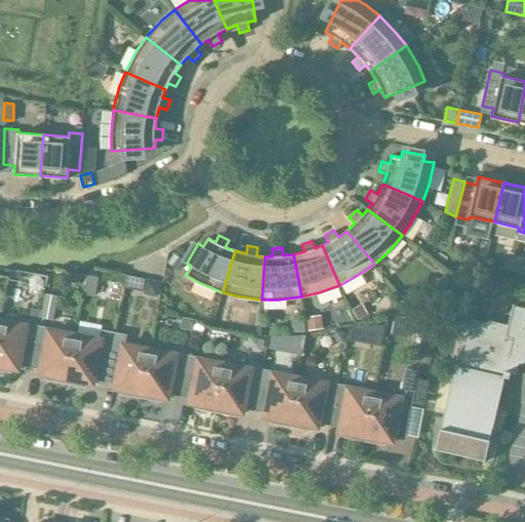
[(183,258),(173,251),(167,259),(176,267),(183,258)]
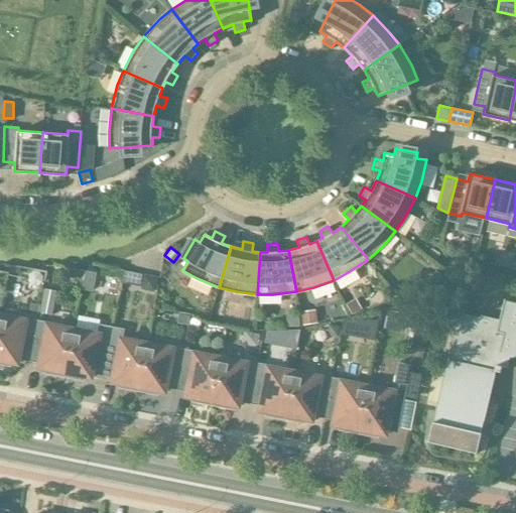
[(498,248),(494,263),(512,267),(515,252),(498,248)]
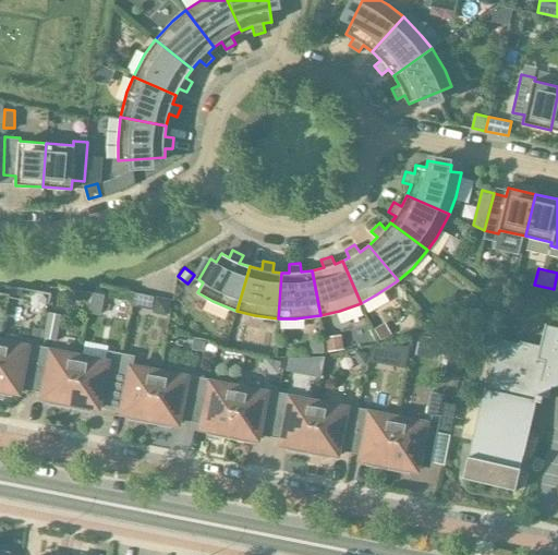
[(100,314),(105,293),(93,291),(88,312),(100,314)]
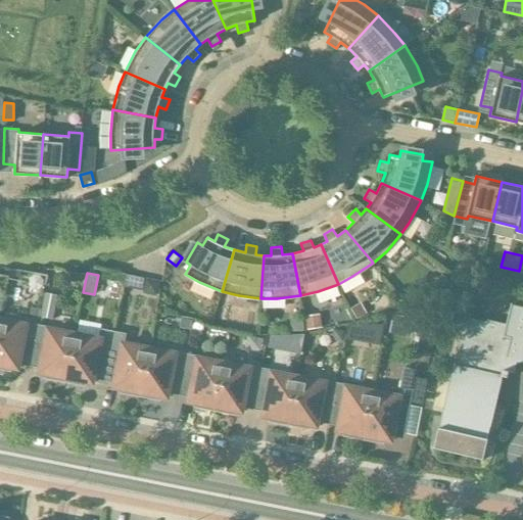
[(156,292),(158,280),(146,278),(144,289),(156,292)]
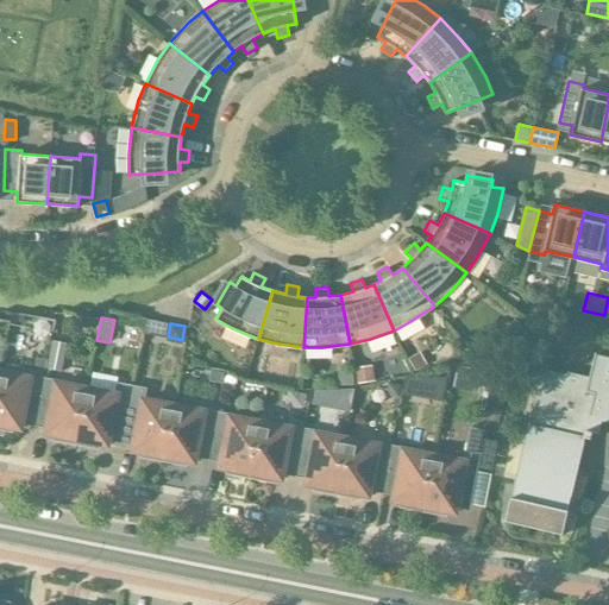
[(544,326),(540,341),(552,344),(570,347),(573,333),(544,326)]
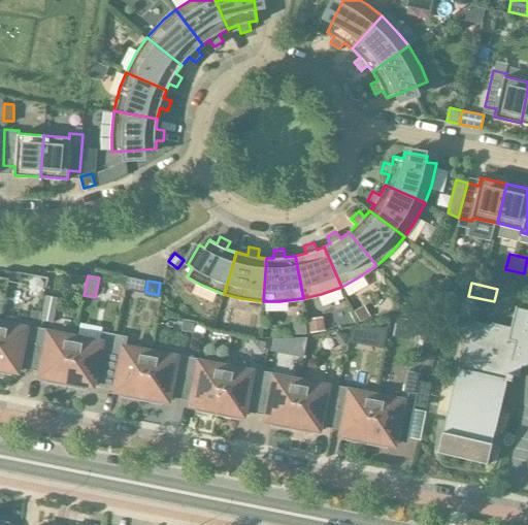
[(54,321),(58,296),(45,294),(40,319),(54,321)]
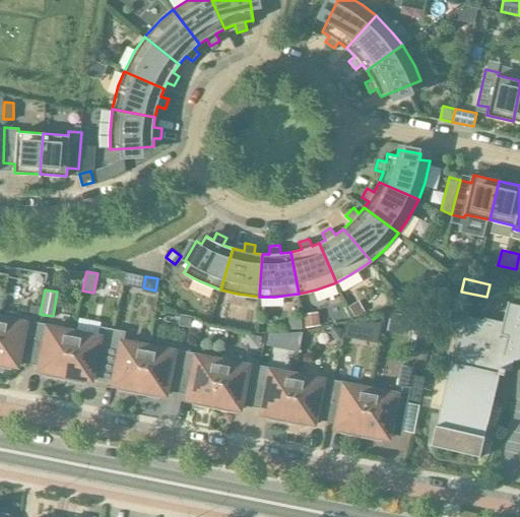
[(349,305),(355,315),(363,311),(356,301),(349,305)]
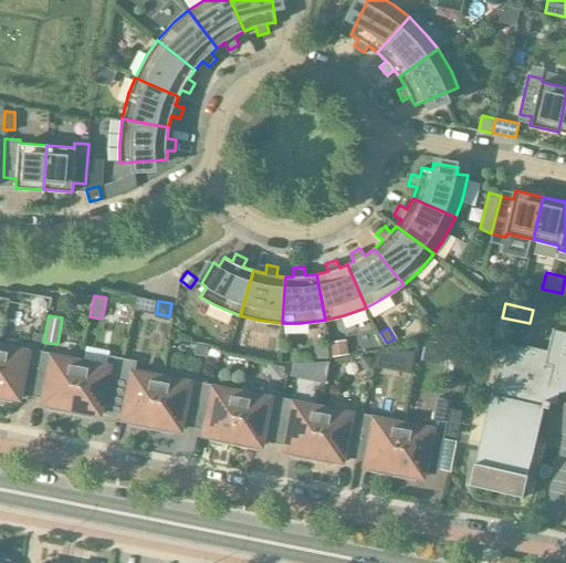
[(467,362),(474,327),(447,333),(441,356),(467,362)]
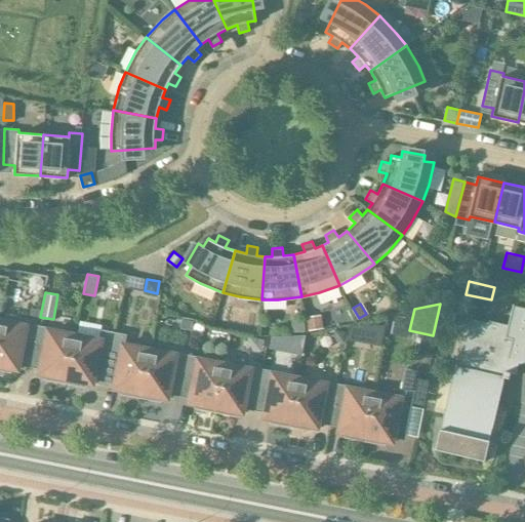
[(466,326),(436,448),(487,460),(511,357),(524,360),(524,307),(514,305),(510,324),(490,319),(489,322),(469,317),(467,326),(466,326)]
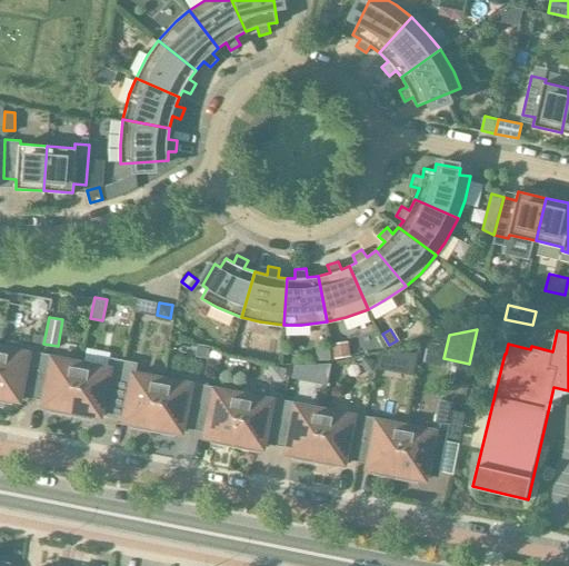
[(43,335),(33,334),(31,343),(41,345),(43,335)]
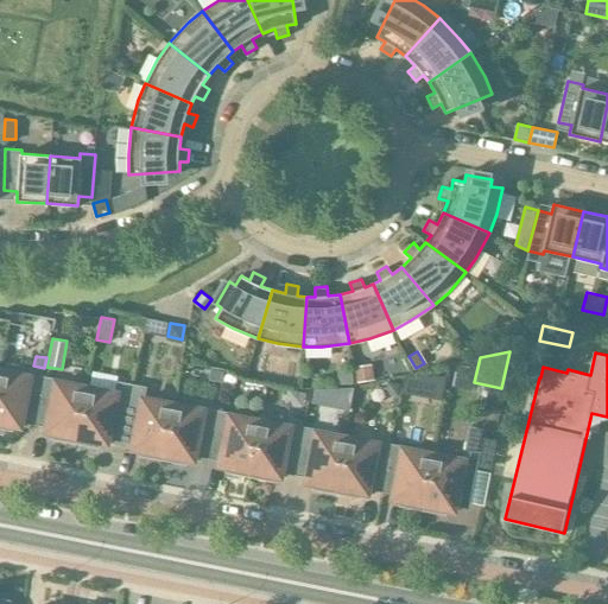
[(374,377),(372,363),(355,366),(358,381),(374,377)]
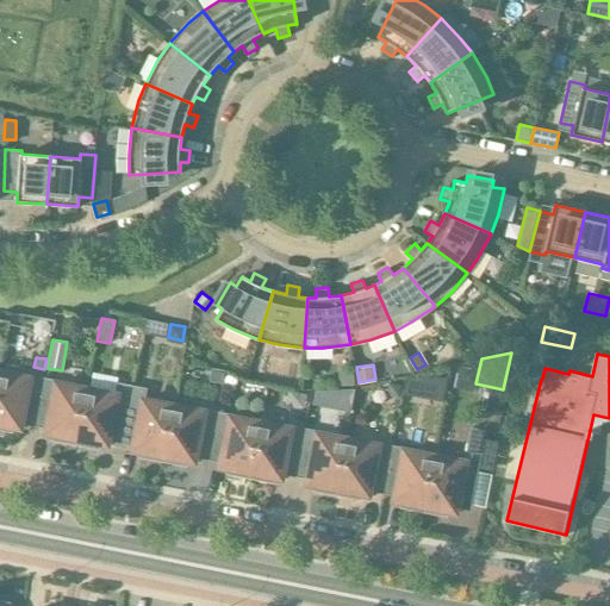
[(223,381),(225,370),(213,368),(211,379),(223,381)]
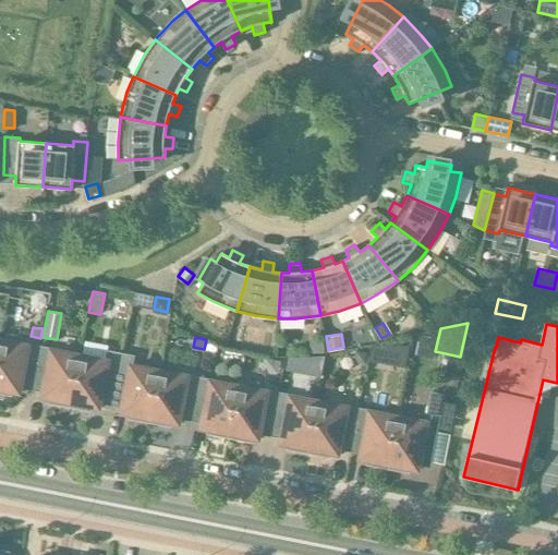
[(323,339),(310,340),(311,352),(324,351),(323,339)]
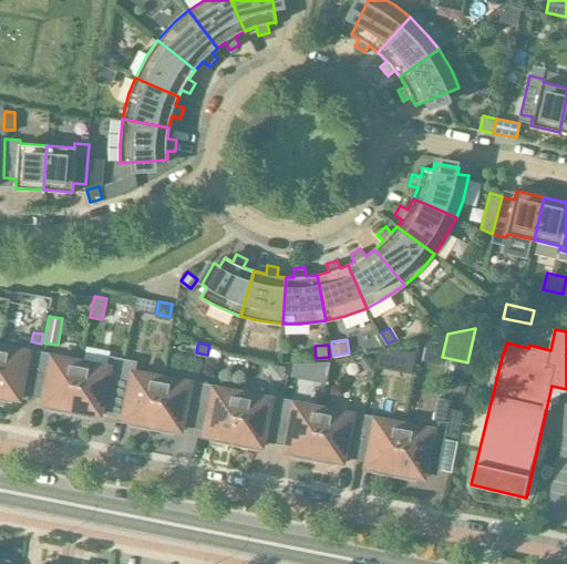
[(21,388),(33,390),(41,350),(27,348),(27,351),(0,346),(0,398),(11,401),(11,397),(19,398),(21,388)]
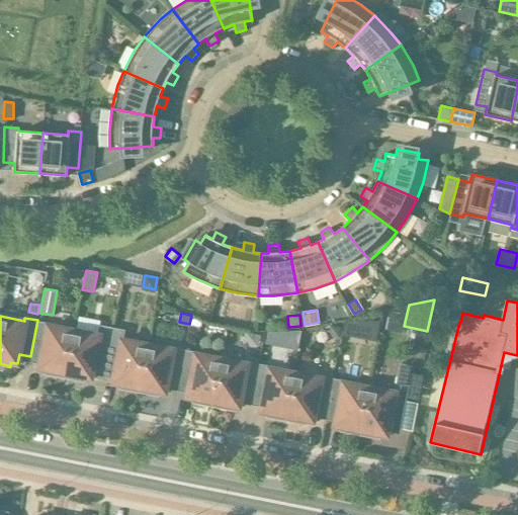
[(45,373),(65,376),(74,330),(49,326),(50,323),(37,320),(30,356),(41,358),(39,367),(46,369),(45,373)]
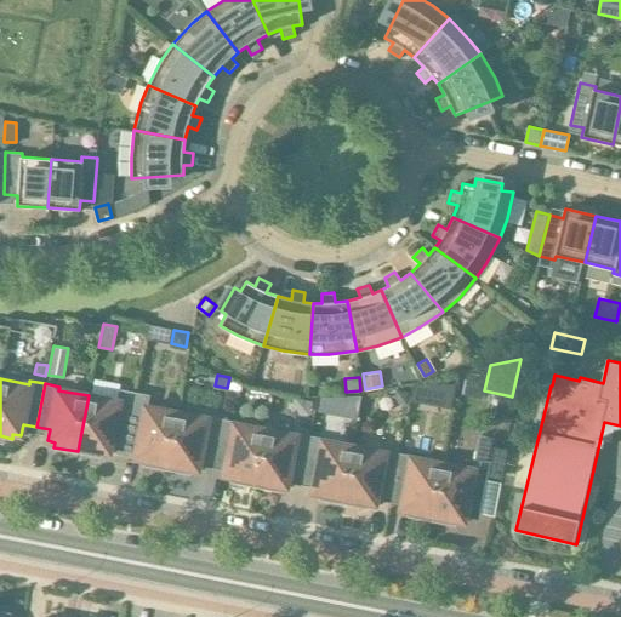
[(412,400),(425,403),(428,383),(416,383),(412,400)]
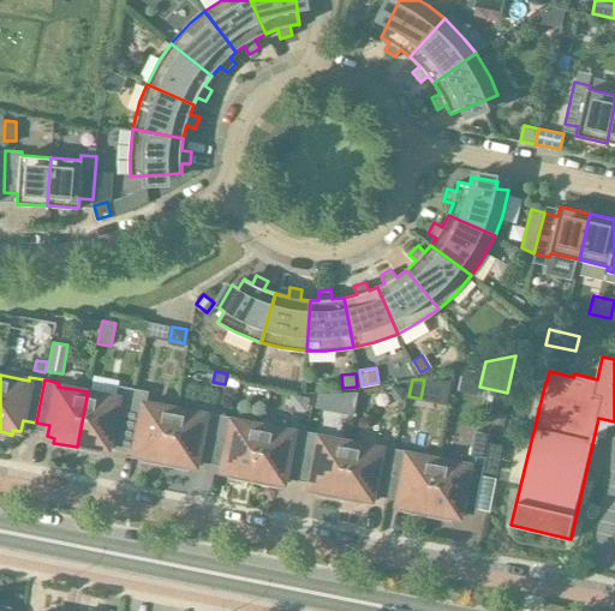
[(111,437),(124,439),(133,388),(119,384),(117,397),(88,391),(77,447),(100,451),(101,447),(108,448),(111,437)]
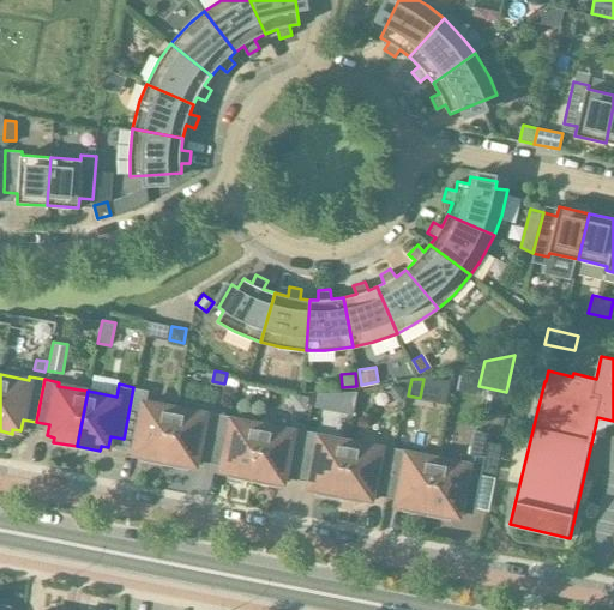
[(396,399),(404,400),(405,387),(392,385),(392,392),(396,399)]
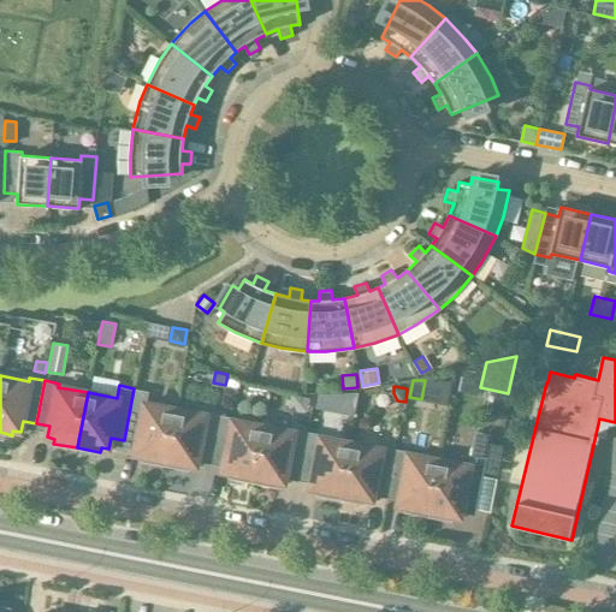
[(141,461),(165,464),(176,409),(146,404),(149,391),(134,388),(124,440),(137,443),(135,453),(142,456),(141,461)]
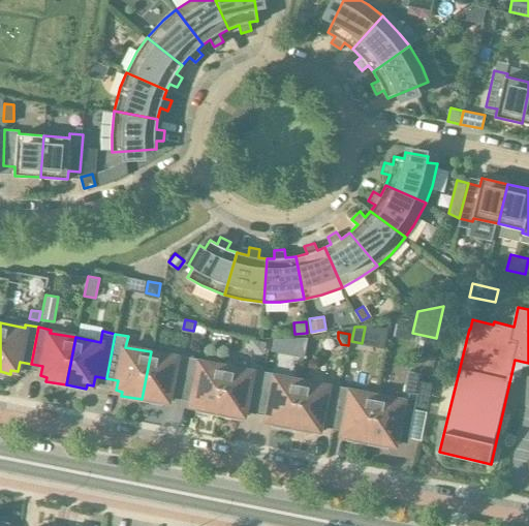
[(271,349),(303,356),(307,337),(273,339),(271,349)]
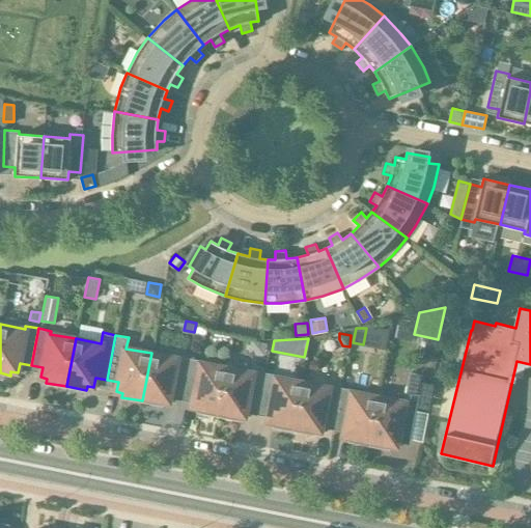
[(171,392),(183,394),(190,357),(176,355),(176,358),(151,353),(142,400),(162,405),(163,400),(169,401),(171,392)]
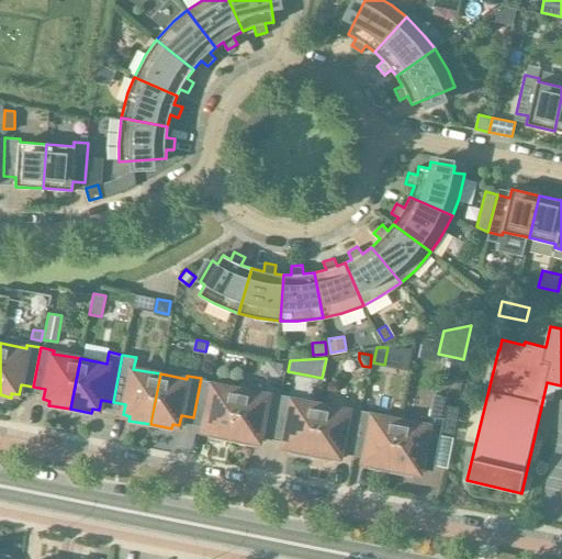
[(210,436),(231,439),(240,389),(214,384),(214,381),(201,378),(193,417),(205,420),(203,429),(210,432),(210,436)]
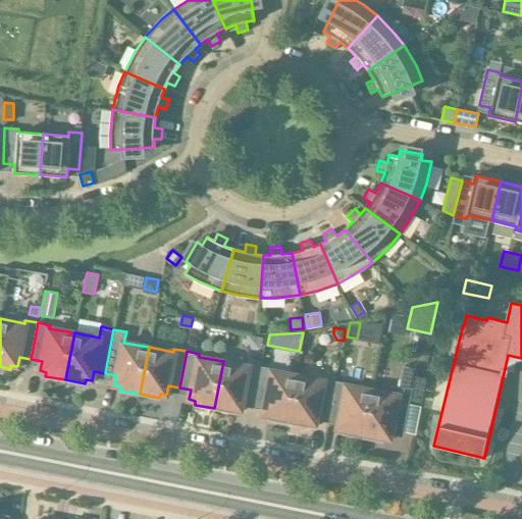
[(254,402),(261,365),(248,363),(248,366),(223,361),(214,408),(233,412),(235,408),(241,409),(243,400),(254,402)]
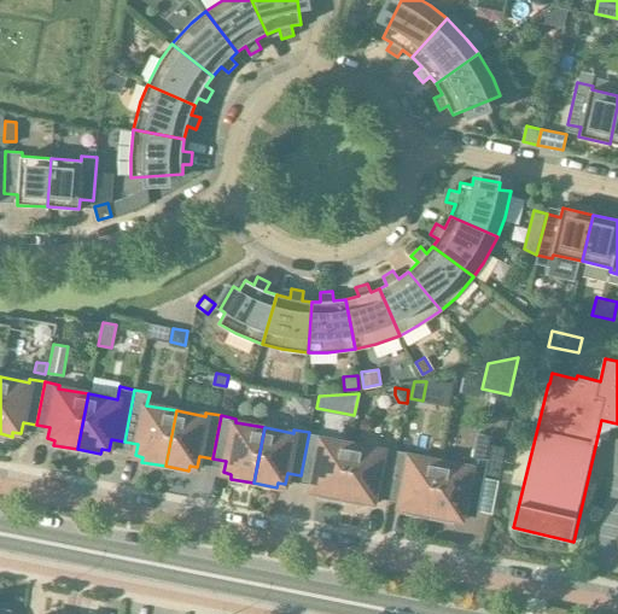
[(319,496),(342,501),(353,445),(324,439),(324,436),(309,432),(301,475),(314,478),(312,490),(319,491),(319,496)]
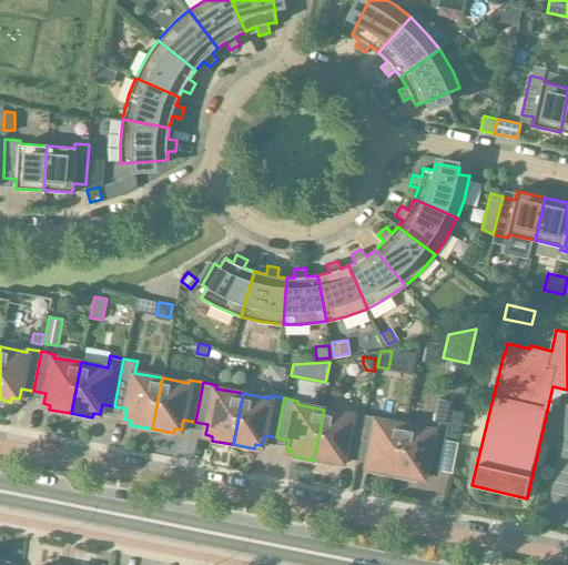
[(432,430),(405,425),(395,476),(416,480),(417,475),(424,477),(426,466),(439,468),(453,400),(438,397),(432,430)]
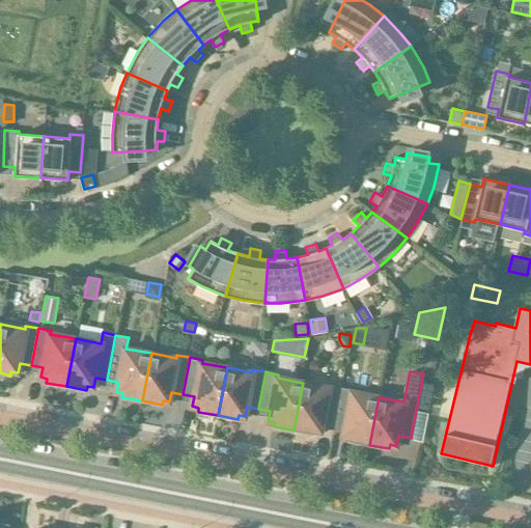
[(323,421),(334,423),(341,387),(328,384),(328,387),(303,383),(294,431),(313,434),(314,429),(320,432),(323,421)]
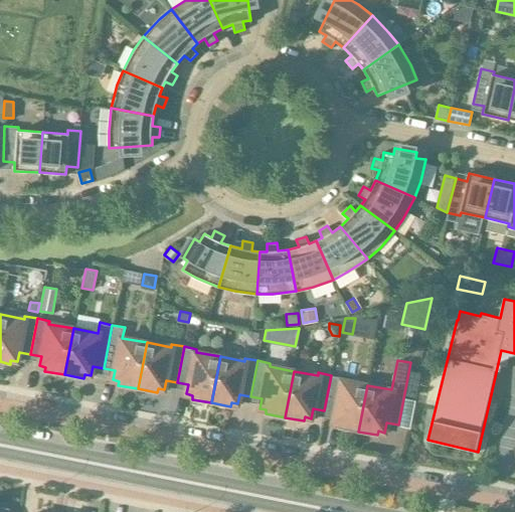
[(358,432),(367,385),(343,380),(343,377),(331,375),(324,410),(335,412),(333,422),(339,423),(339,428),(358,432)]
